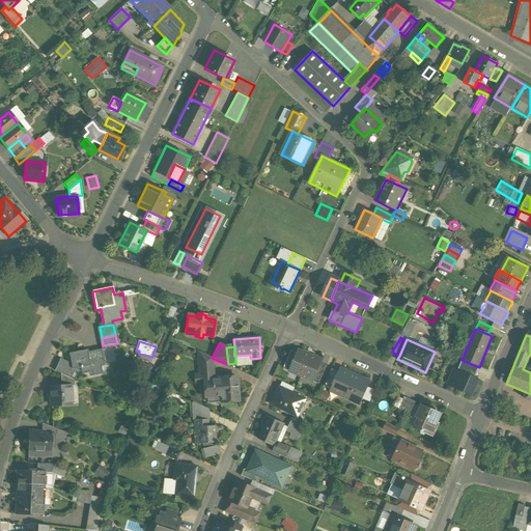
[(102,350),(87,352),(87,350),(70,354),(72,364),(73,369),(76,368),(80,367),(81,373),(92,371),(92,372),(102,370),(100,361),(104,361),(102,350)]
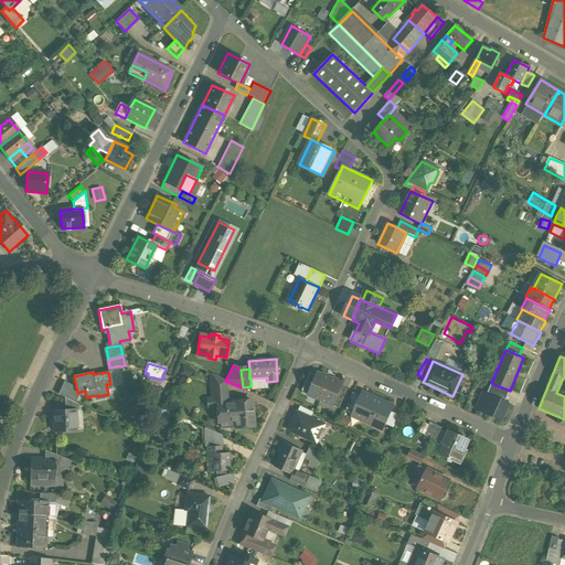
[(330,377),(318,372),(316,375),(308,394),(308,395),(320,401),(330,377)]
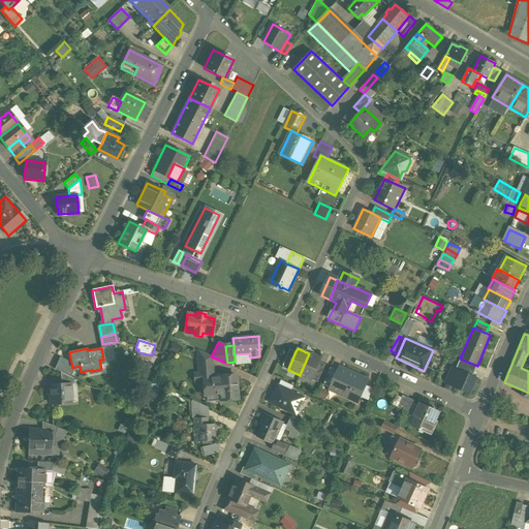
[(211,356),(197,349),(198,367),(212,366),(211,356)]
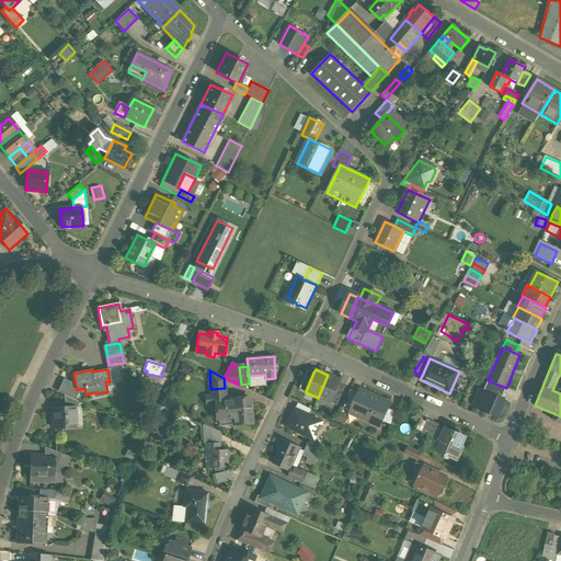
[(308,370),(300,389),(306,391),(313,373),(308,370)]
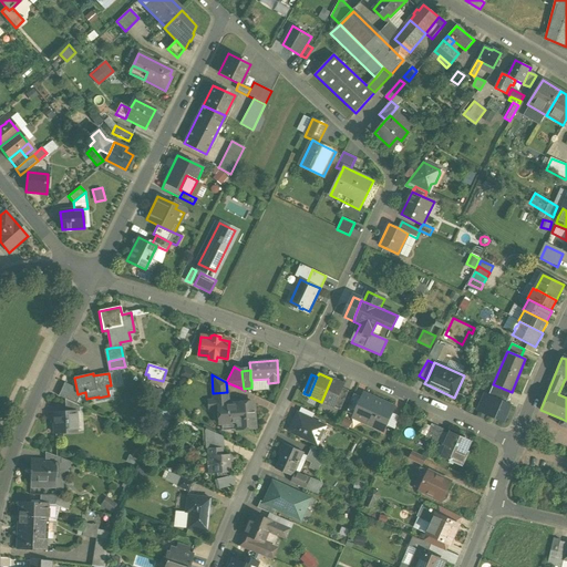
[(331,379),(321,402),(334,408),(334,406),(343,388),(344,384),(331,379)]
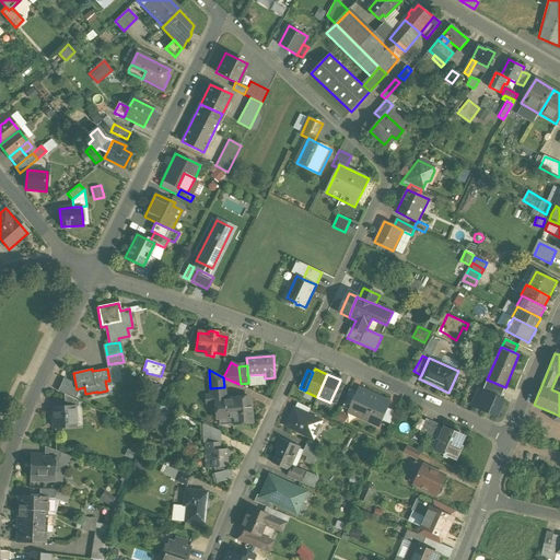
[(76,384),(63,378),(58,392),(74,399),(80,388),(77,389),(76,384)]
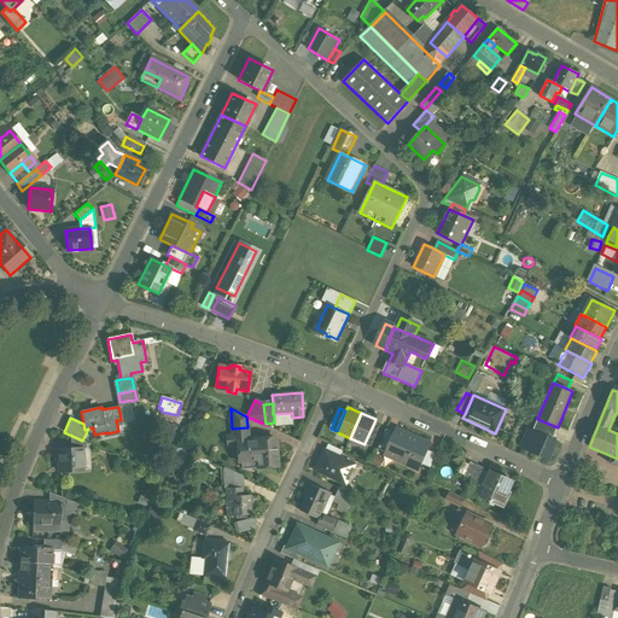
[(534,432),(552,439),(558,427),(538,420),(534,432)]
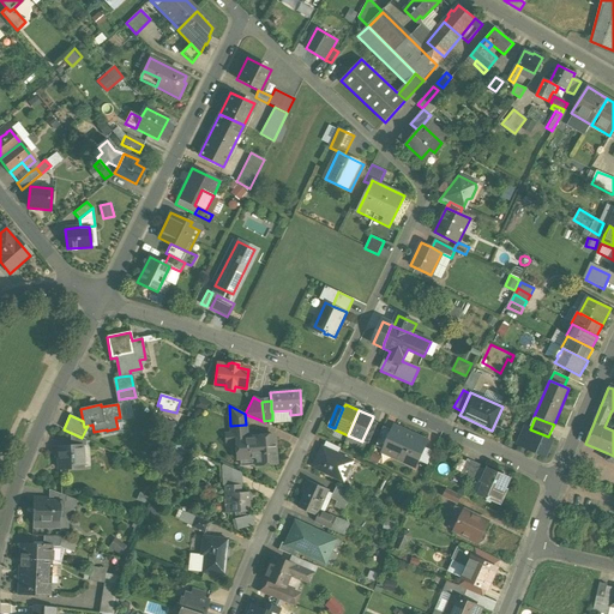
[(378,423),(372,420),(362,440),(369,444),(378,423)]
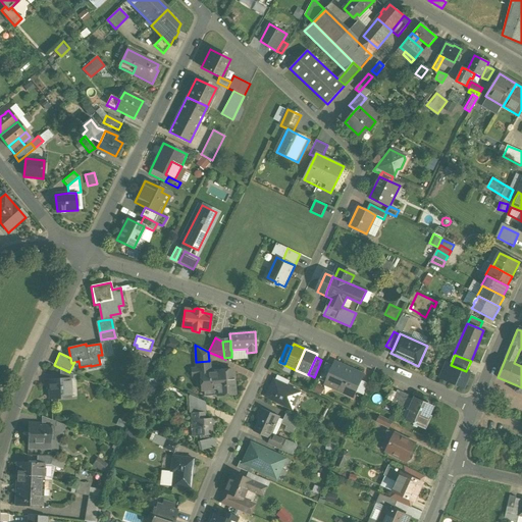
[(209,361),(196,362),(196,369),(200,368),(201,373),(209,373),(209,361)]
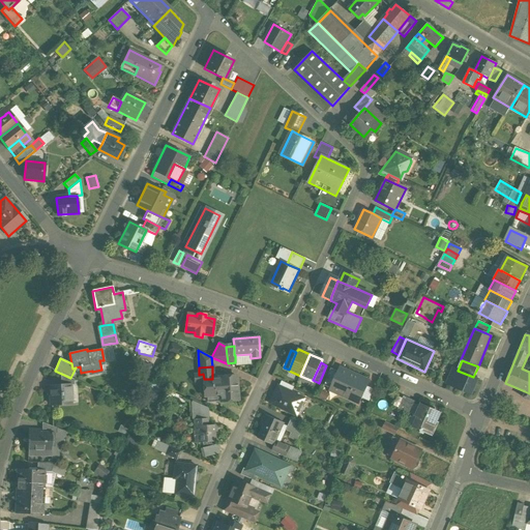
[(340,372),(331,369),(324,385),(332,389),(333,387),(332,387),(340,372)]
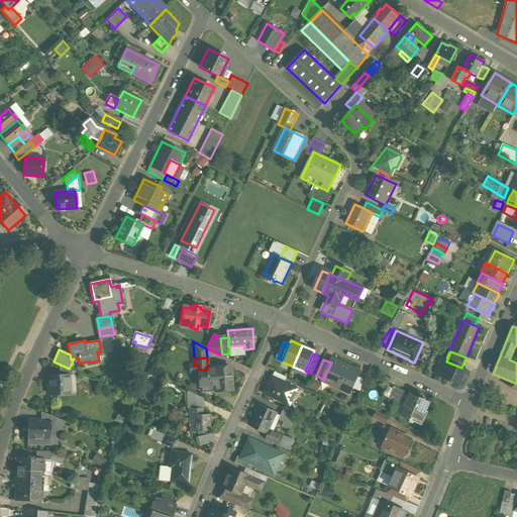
[(359,372),(332,359),(331,363),(324,378),(325,378),(330,380),(331,383),(330,384),(349,393),(351,388),(357,377),(359,372)]
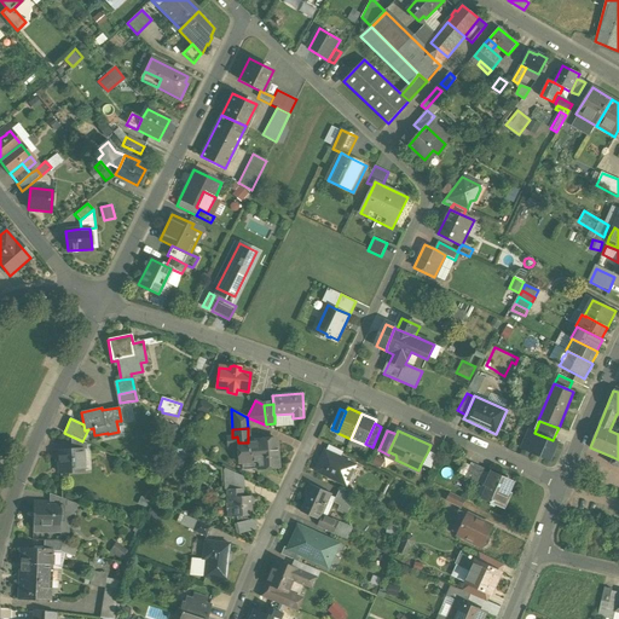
[(522,447),(550,460),(557,443),(553,440),(534,433),(531,431),(522,447)]
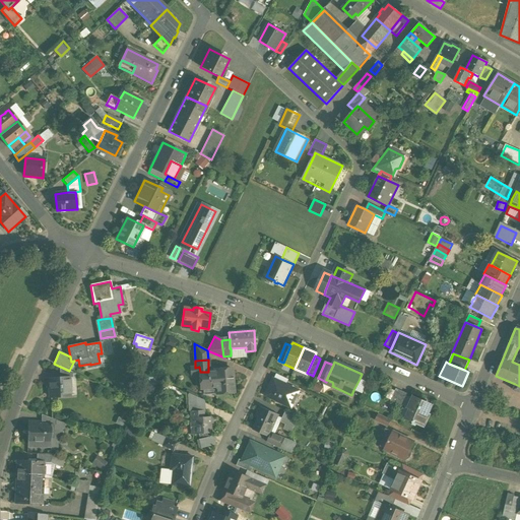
[(72,372),(60,367),(60,379),(69,378),(70,378),(72,378),(72,372)]
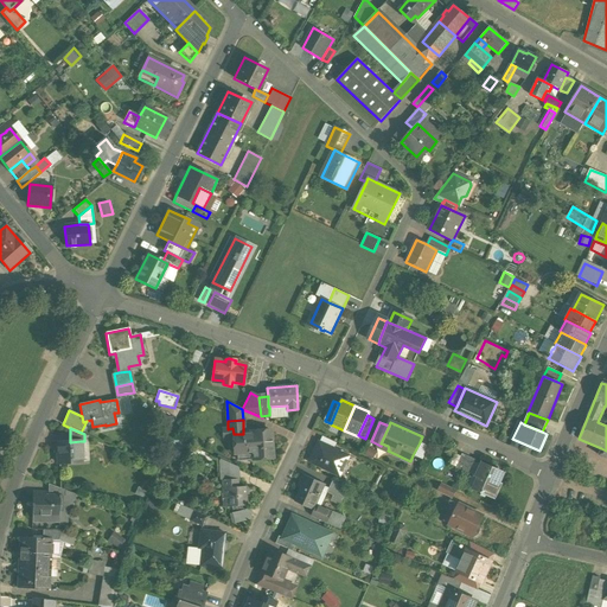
[(243,434),(234,434),(235,453),(253,452),(253,459),(272,458),(270,430),(251,432),(251,433),(243,434)]
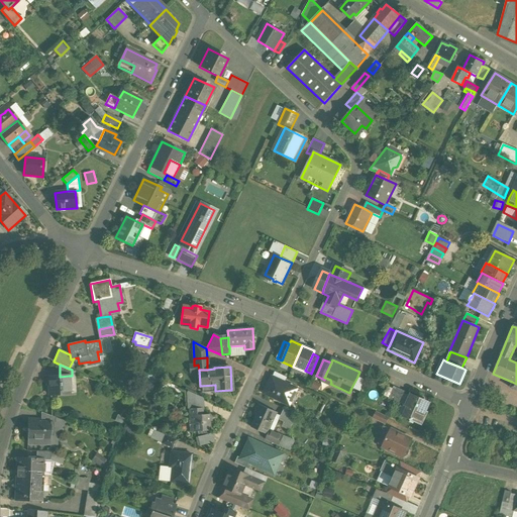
[(287,378),(275,372),(272,377),(285,383),(287,378)]
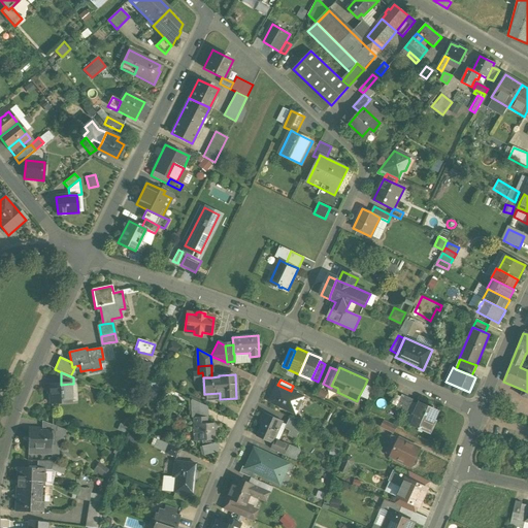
[(61,385),(50,385),(50,402),(71,402),(70,384),(61,385)]
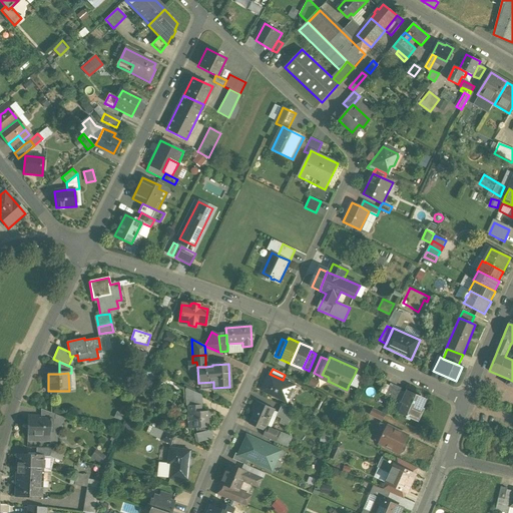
[(283,380),(270,374),(263,390),(287,402),(295,387),(283,380)]
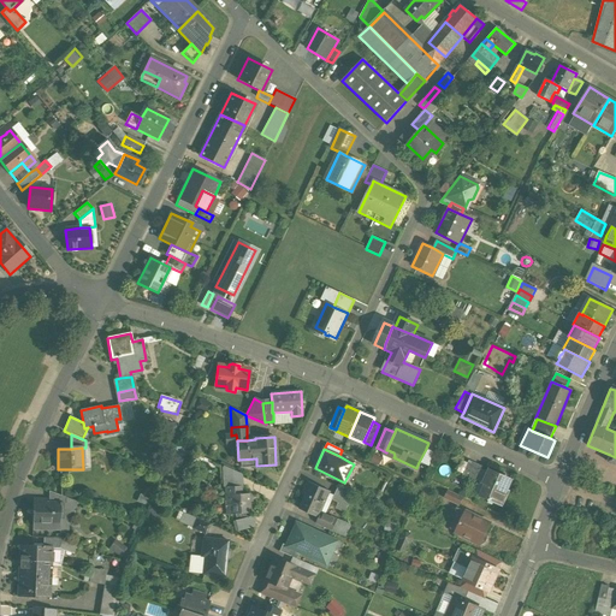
[(436,454),(426,449),(419,462),(430,467),(436,454)]
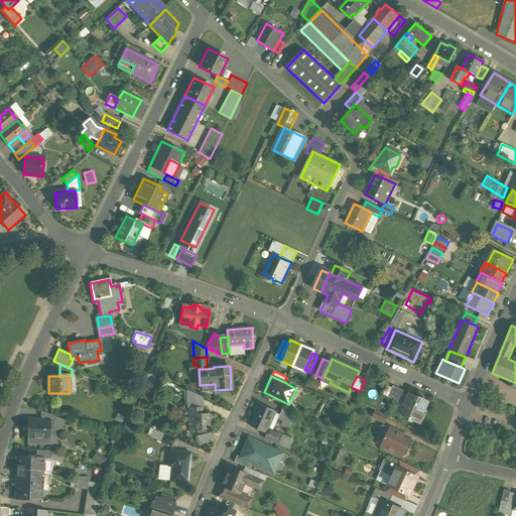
[(405,392),(393,387),(388,398),(399,403),(405,392)]
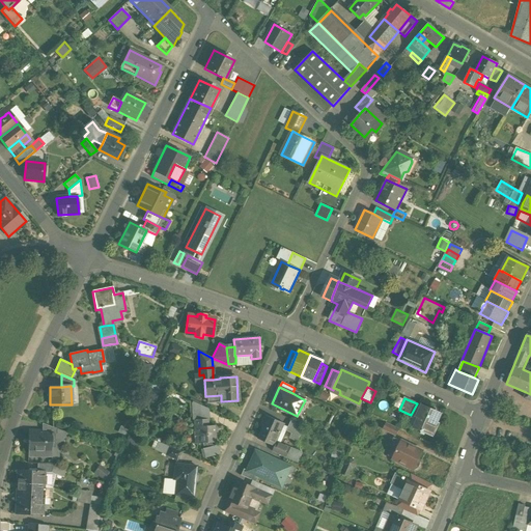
[(193,402),(194,420),(207,419),(206,409),(193,402)]
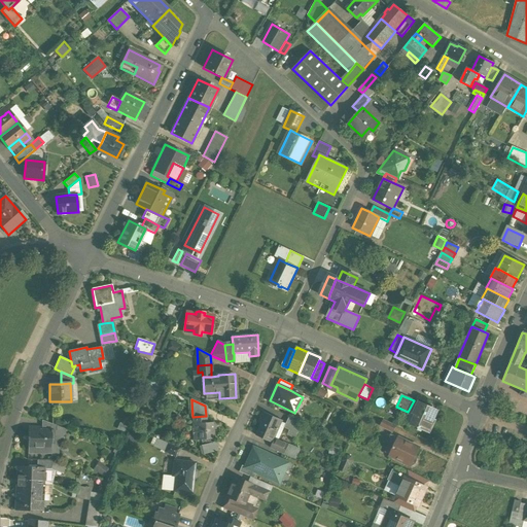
[(429,408),(419,403),(410,423),(429,432),(434,421),(433,420),(437,413),(429,409),(429,408)]
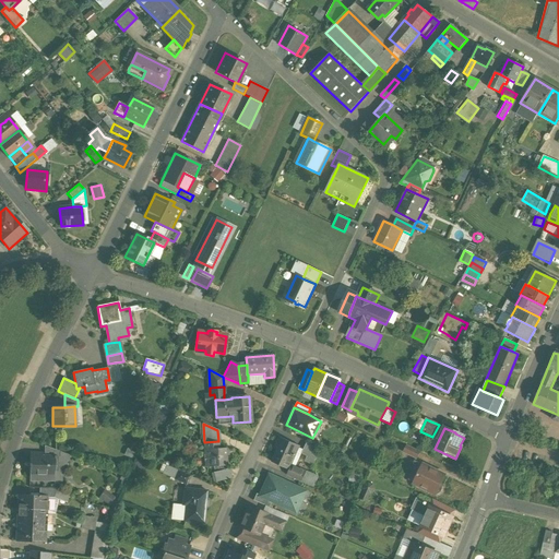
[(300,447),(280,438),(276,443),(280,444),(272,462),(289,470),(290,468),(300,447)]
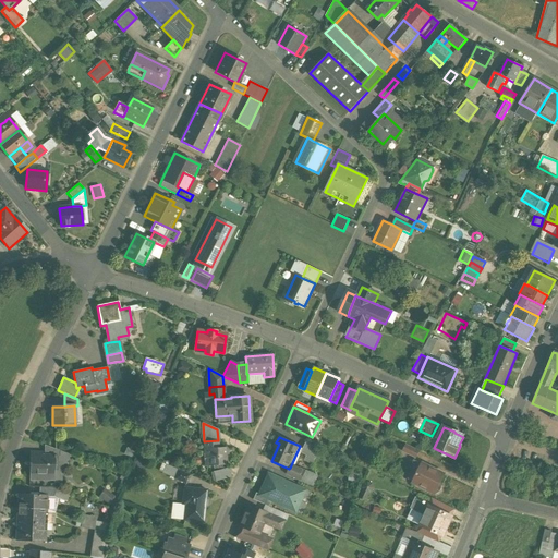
[(320,449),(306,441),(301,452),(306,456),(304,461),(313,464),(320,449)]
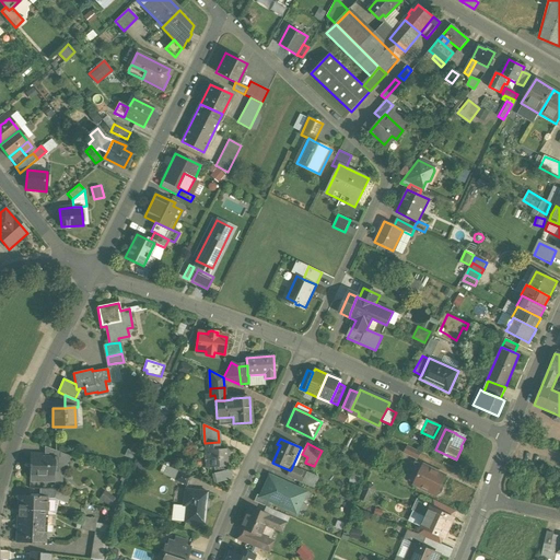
[(60,453),(45,446),(45,457),(55,457),(60,457),(60,453)]
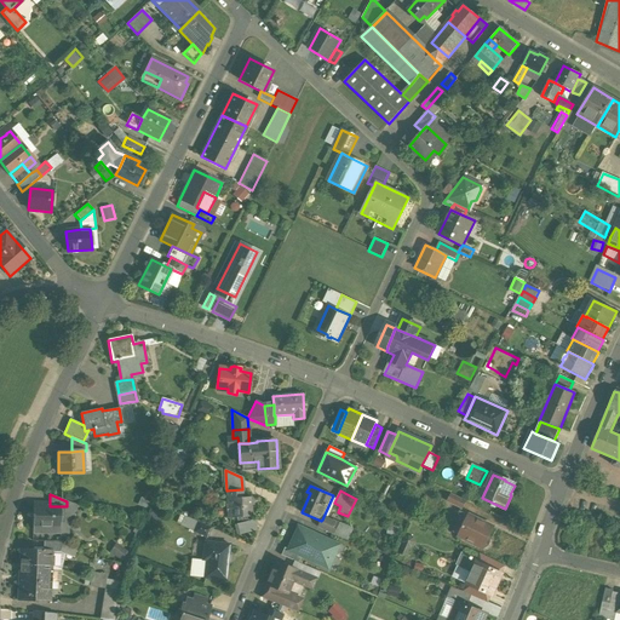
[(465,501),(451,494),(447,503),(461,509),(465,501)]
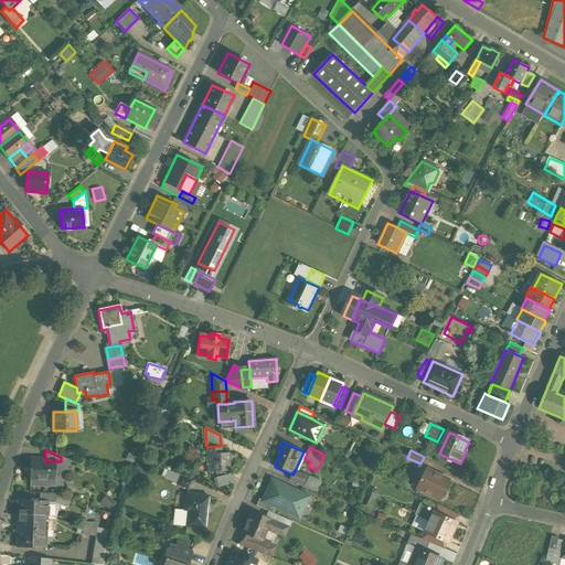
[(221,454),(208,455),(209,472),(228,470),(228,454),(221,454)]
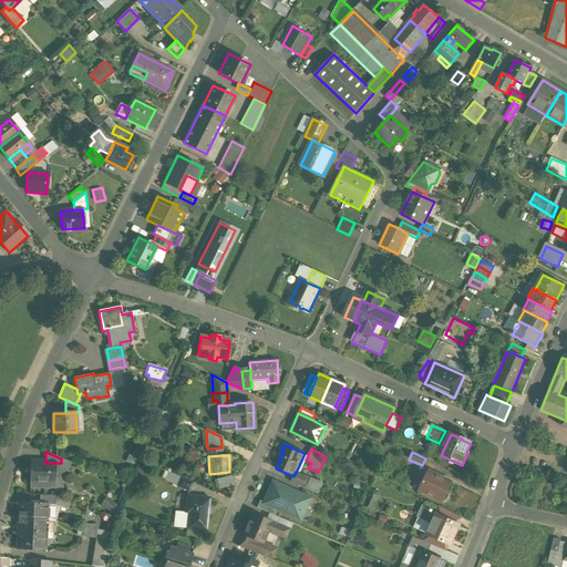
[(45,463),(30,463),(30,484),(41,484),(41,482),(55,482),(55,463),(45,463)]
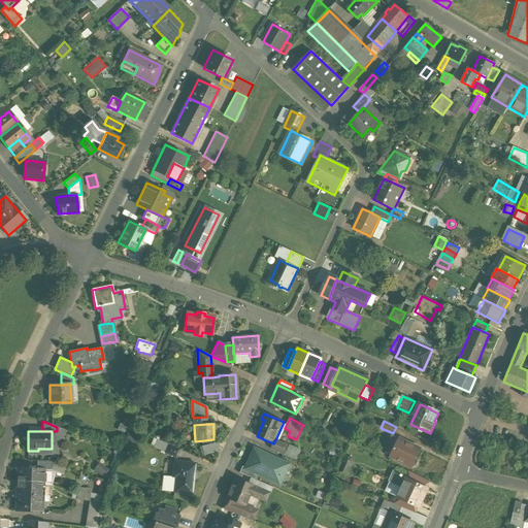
[(420,450),(391,436),(388,442),(391,443),(390,446),(392,447),(388,454),(390,455),(390,456),(411,466),(414,465),(416,463),(417,461),(416,458),(420,450)]
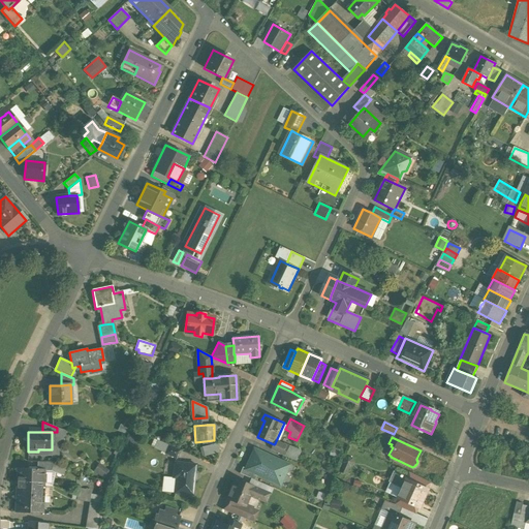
[(165,453),(168,443),(157,439),(154,447),(165,453)]
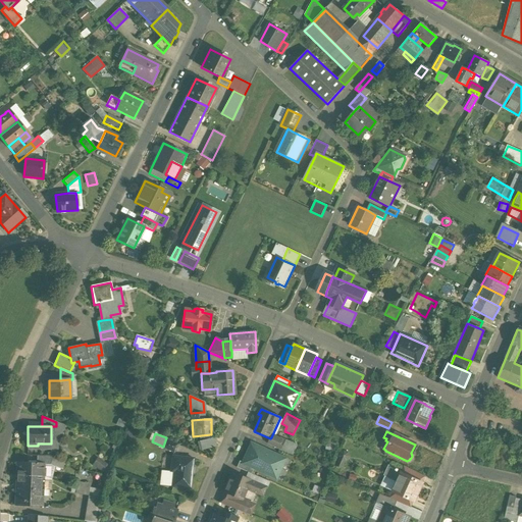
[(215,436),(198,440),(201,450),(217,446),(215,436)]
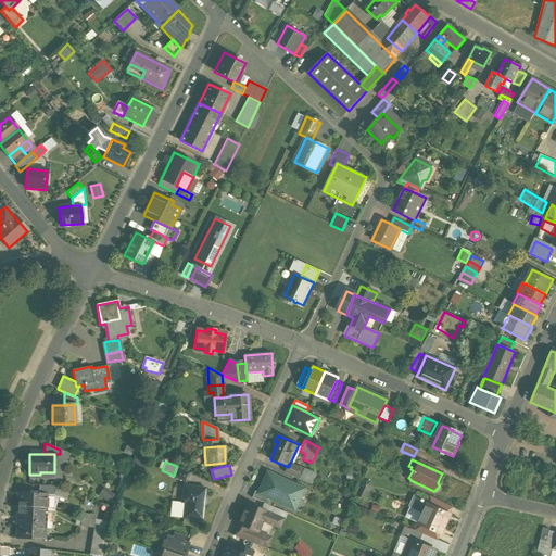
[(302,472),(289,466),(288,467),(286,474),(299,479),(302,472)]
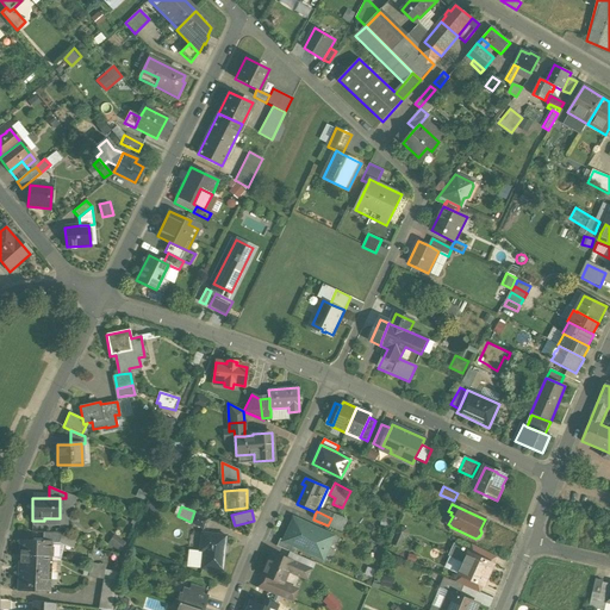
[(207,520),(194,514),(191,523),(204,528),(207,520)]
